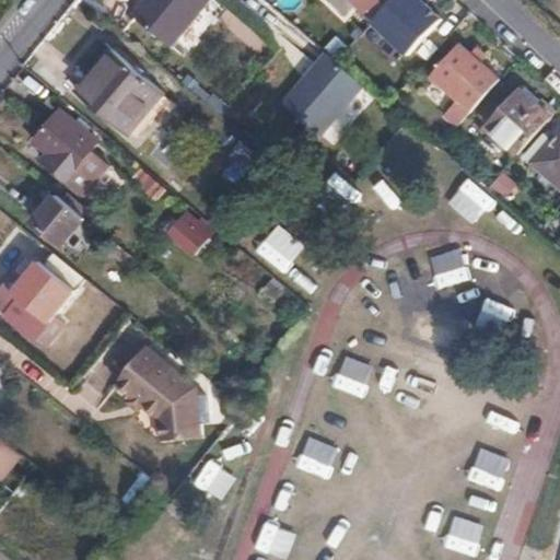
[(171,45),(208,0),(147,0),(135,15),(171,45)]
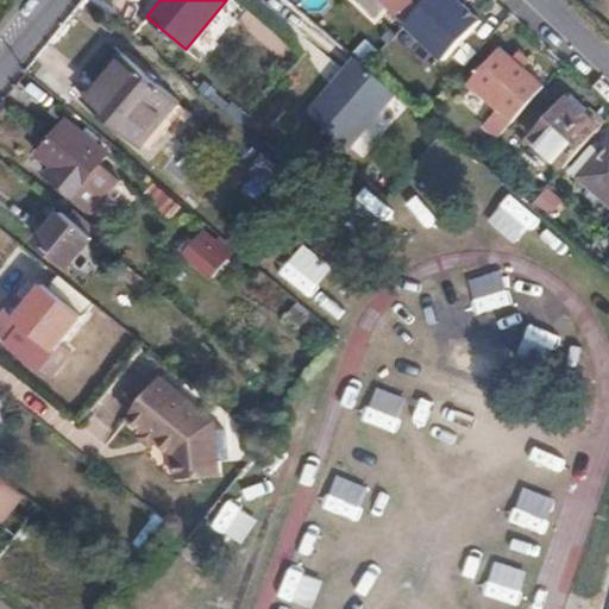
[(382,0),(407,23),(427,0),(382,0)]
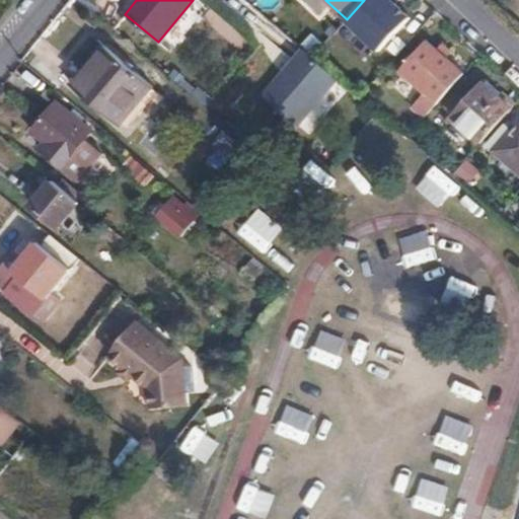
[(302,45),(313,55),(323,45),(312,34),(302,45)]
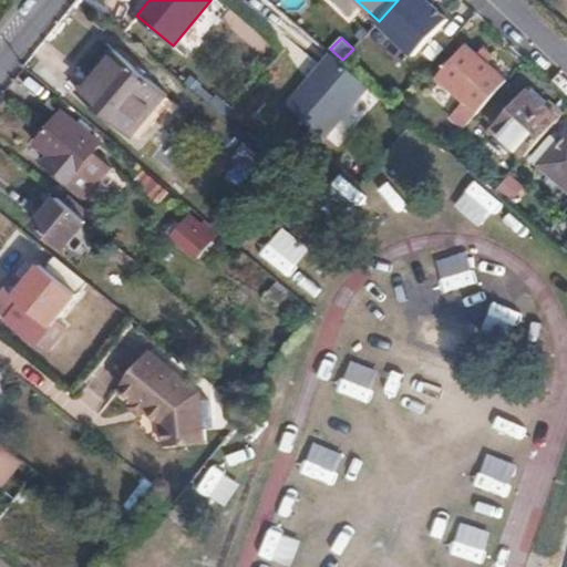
[(465,127),(506,81),(466,45),(439,78),(467,101),(453,117),(465,127)]
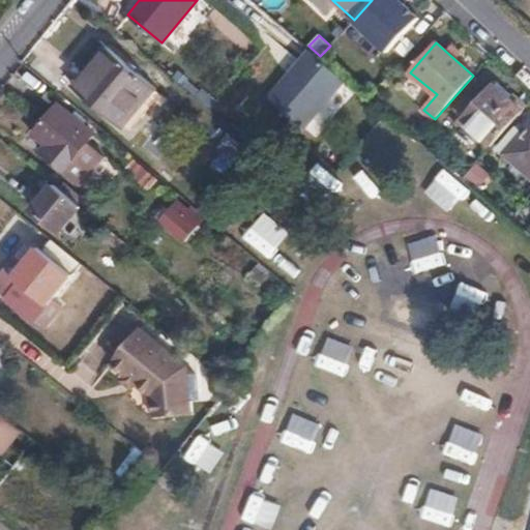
[(156,88),(107,47),(72,87),(122,128),(156,88)]
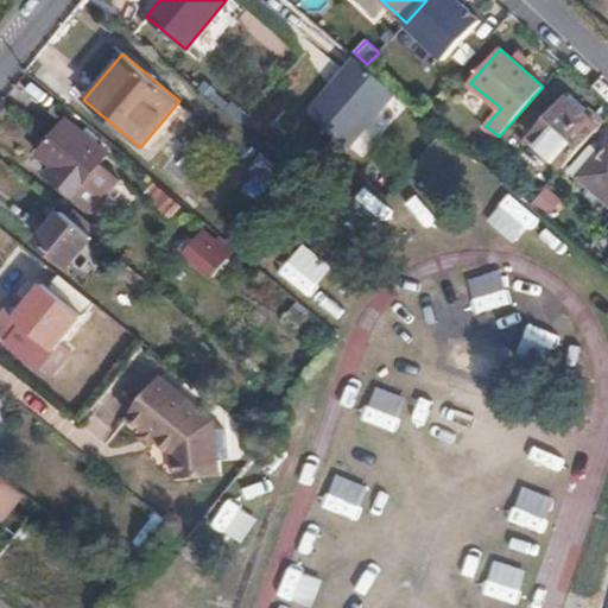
[(347,146),(396,92),(365,67),(355,59),(309,113),(347,146)]
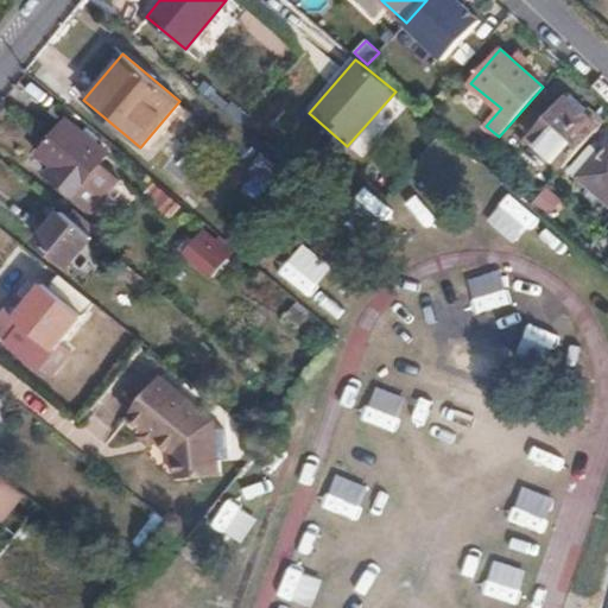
[(584,114),(565,97),(531,138),(564,168),(605,122),(589,108),(584,114)]
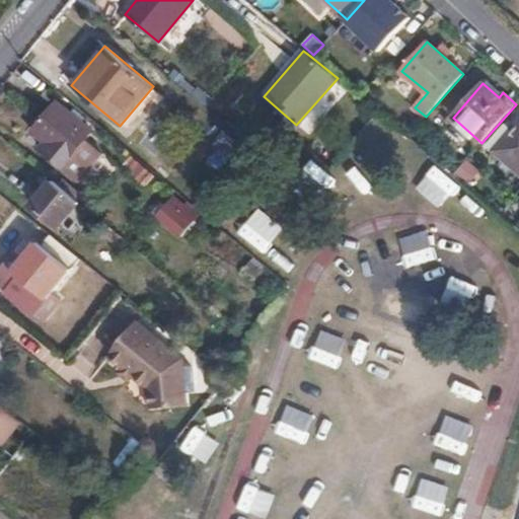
[(92,131),(57,101),(33,132),(46,142),(41,148),(79,179),(101,152),(85,139),(92,131)]
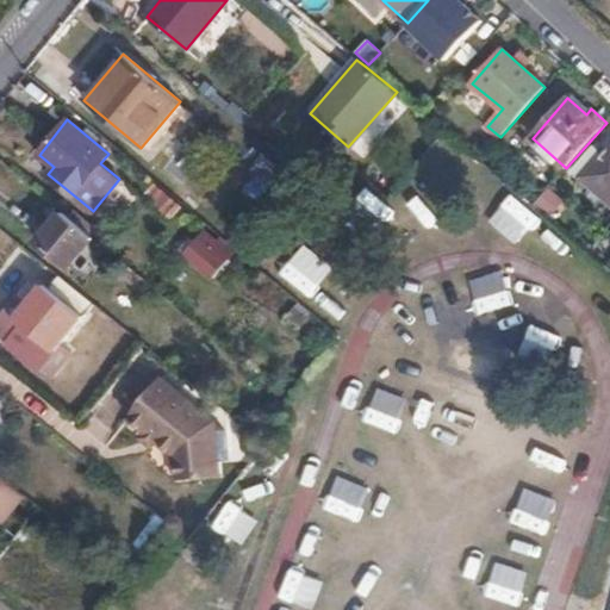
[(492,145),(481,159),(493,168),(504,157),(492,145)]
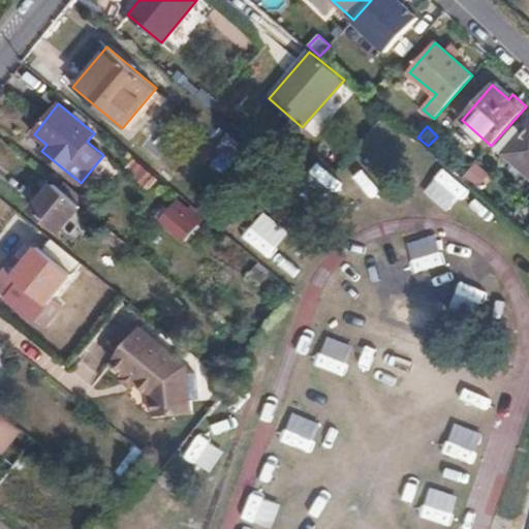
[(528,126),(523,133),(516,127),(498,148),(528,175),(528,126)]
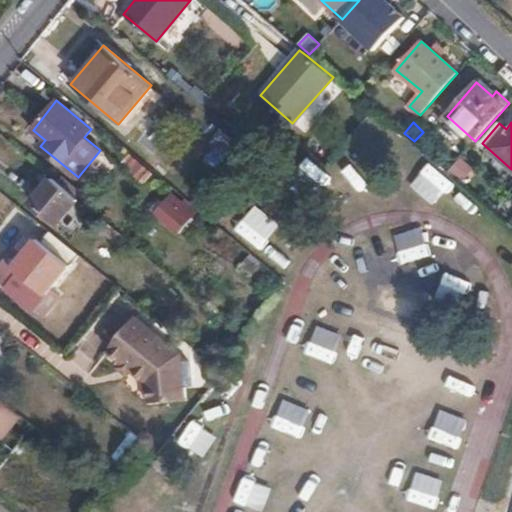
[(151,176),(129,157),(123,166),(144,184),(151,176)]
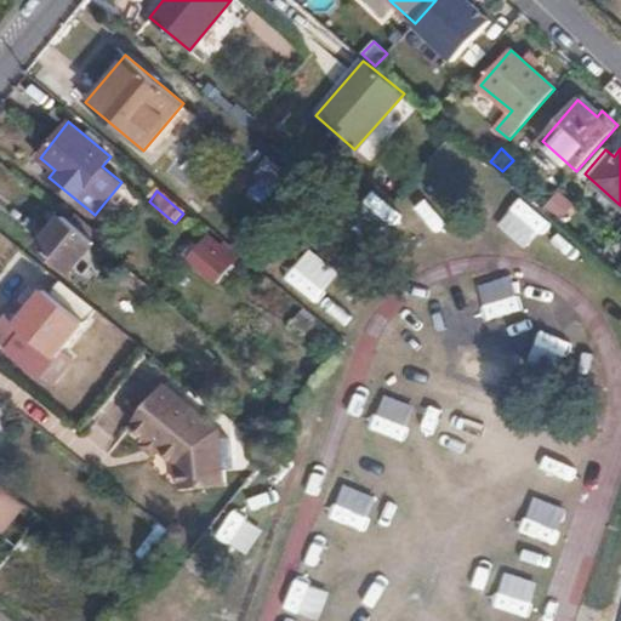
[(96,243),(63,215),(36,246),(69,273),(96,243)]
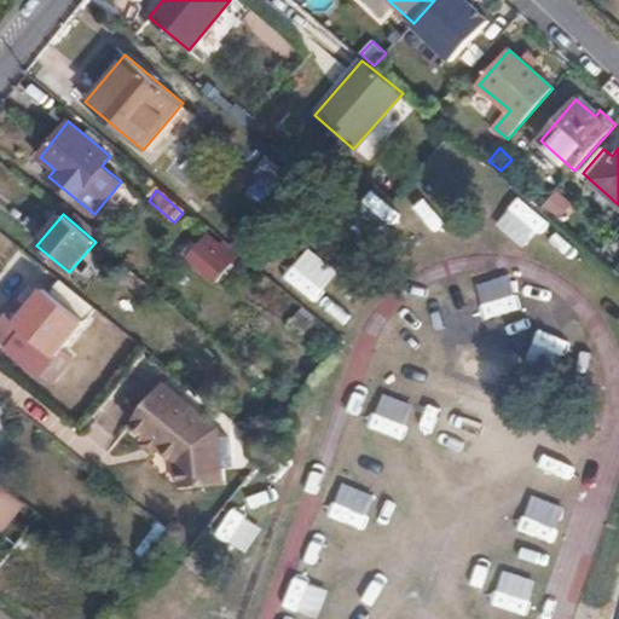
[(29,255),(3,233),(0,235),(0,262),(13,275),(29,255)]
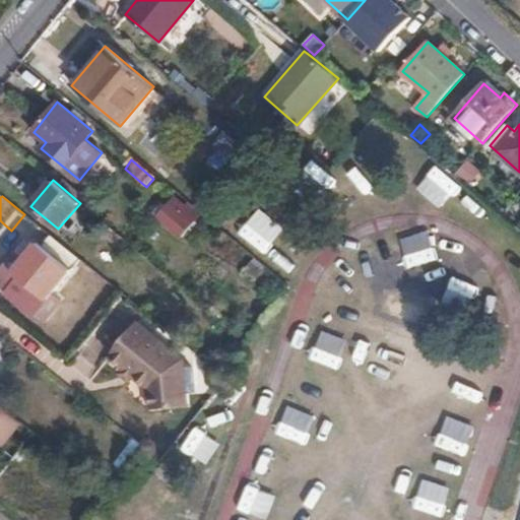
[(191,239),(205,222),(191,210),(188,213),(172,201),(170,204),(165,200),(156,210),(161,214),(191,239)]
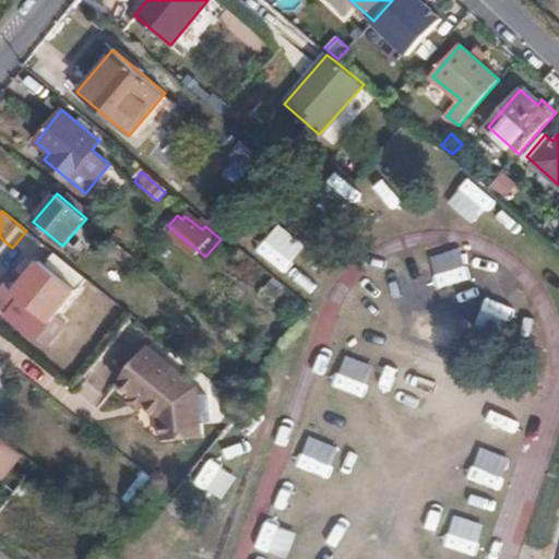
[(54,316),(85,278),(55,252),(45,263),(40,260),(25,277),(13,270),(0,286),(0,309),(36,337),(38,335),(54,316)]
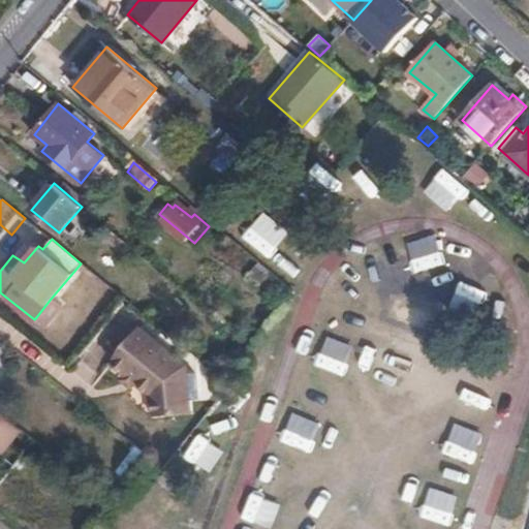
[(61,307),(51,299),(36,317),(47,324),(61,307)]
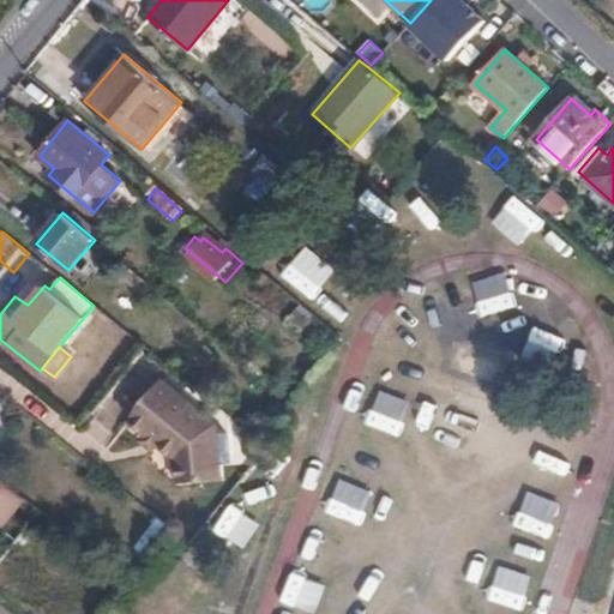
[(217,425),(162,380),(131,420),(178,458),(182,483),(224,476),(217,425)]
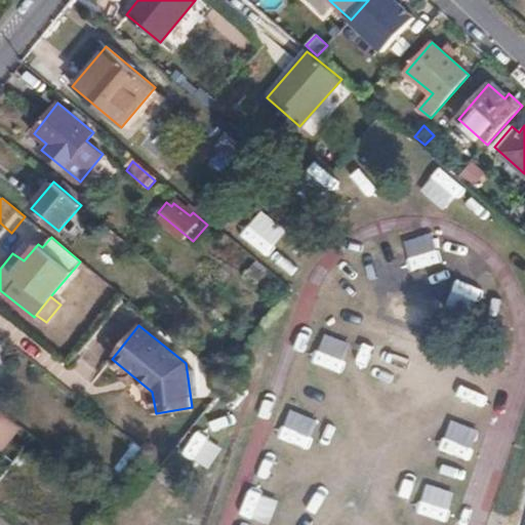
[(0,410),(0,452),(1,453),(22,428),(0,410)]
